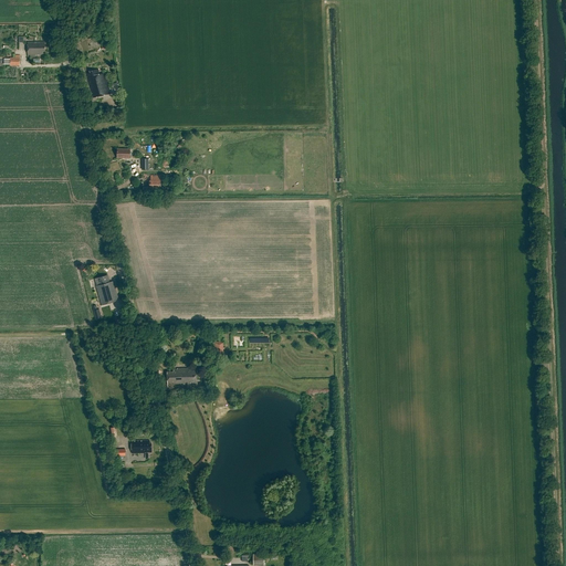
[(43,52),(44,52),(44,42),(28,43),(28,58),(35,58),(35,55),(43,55),(43,52)]
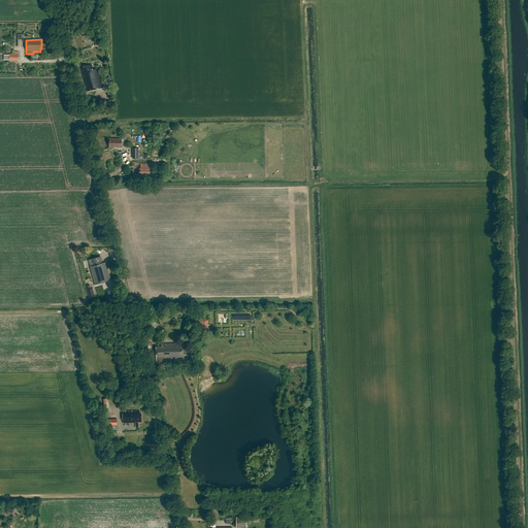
[(9,62),(19,62),(19,52),(14,52),(14,54),(9,54),(9,55),(4,55),(4,60),(9,60),(9,62)]
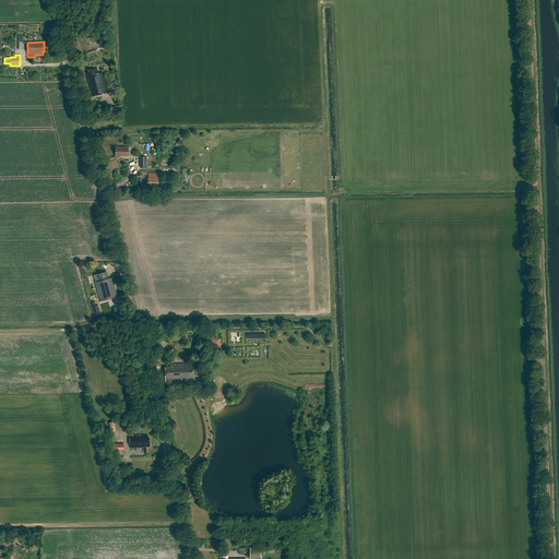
[(92,97),(109,93),(104,72),(98,74),(97,69),(88,71),(90,72),(85,73),(92,97)]
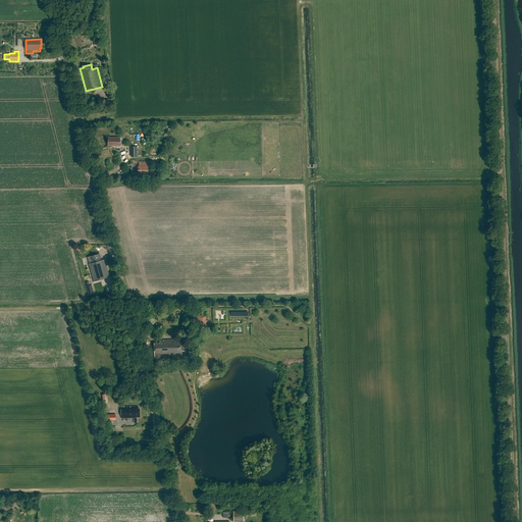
[(120,138),(108,138),(108,140),(108,141),(108,146),(119,146),(120,138)]
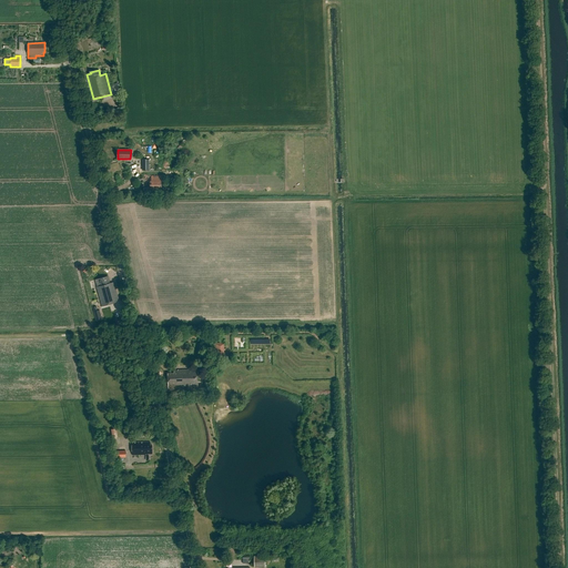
[(162,188),(164,188),(164,175),(143,176),(143,194),(163,194),(162,188)]
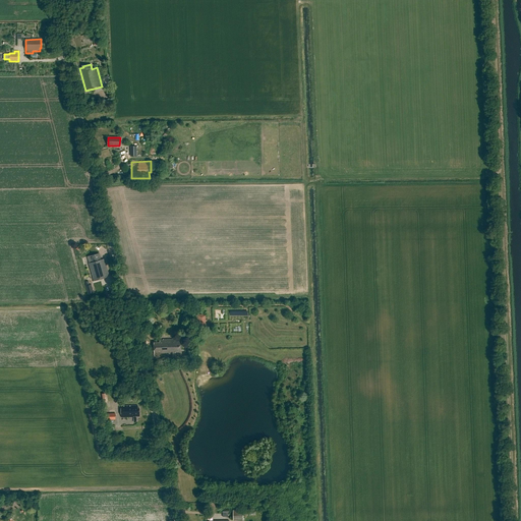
[(95,283),(111,279),(105,258),(101,261),(100,256),(99,256),(98,254),(88,256),(90,264),(89,264),(95,283)]
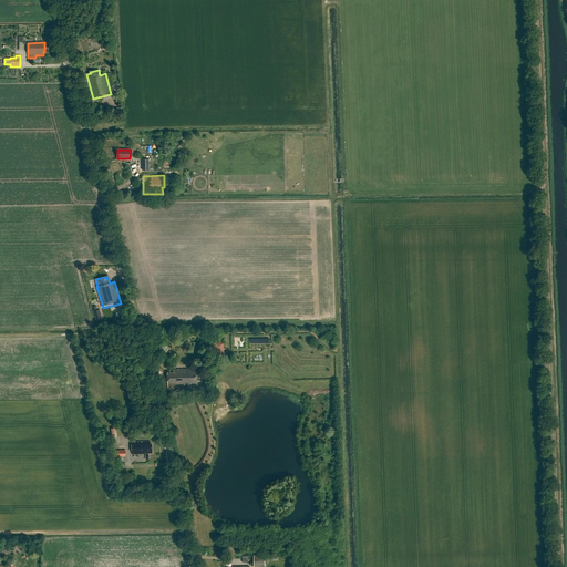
[(167,389),(198,388),(197,370),(178,370),(178,371),(174,371),(174,373),(167,373),(167,389)]
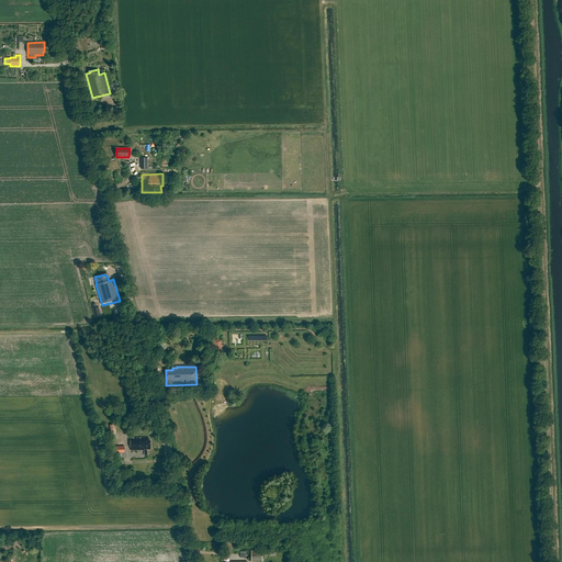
[(144,450),(150,450),(150,440),(148,440),(148,438),(131,438),(131,451),(144,451),(144,450)]
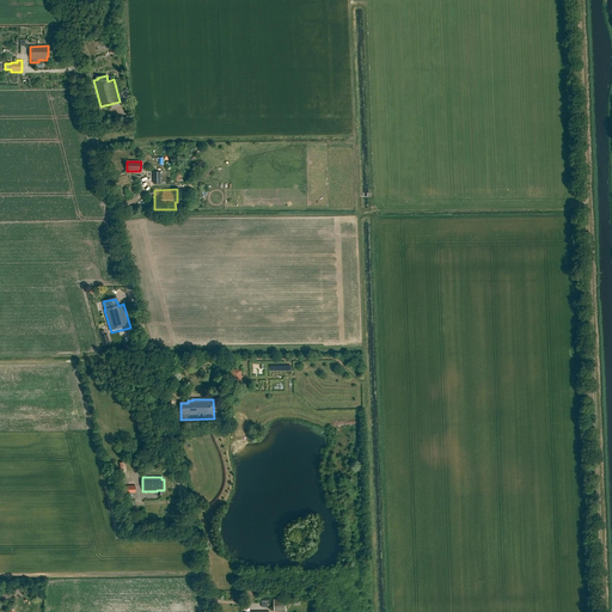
[(273,611),(283,611),(285,598),(273,598),(273,611)]
